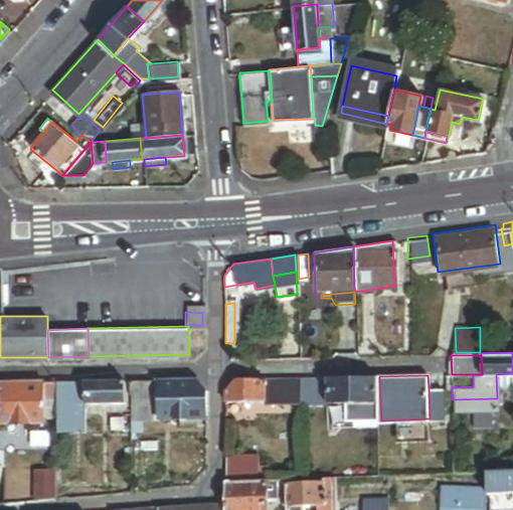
[(264,377),(265,400),(298,399),(298,376),(264,377)]
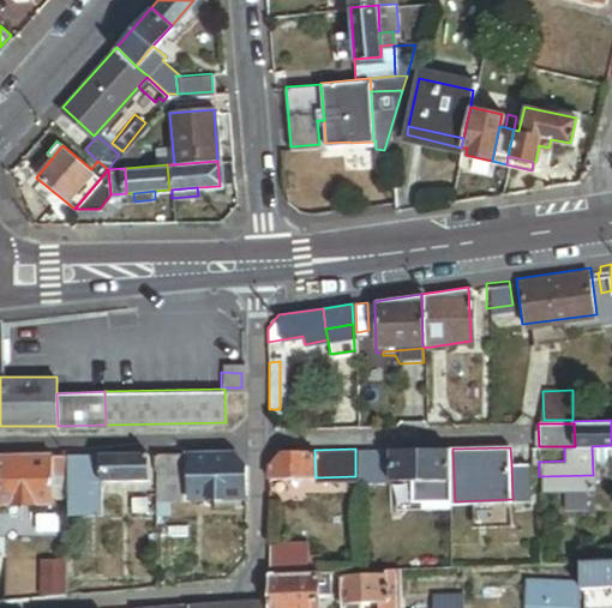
[(389,449),(358,450),(359,483),(382,483),(382,470),(389,469),(389,449)]
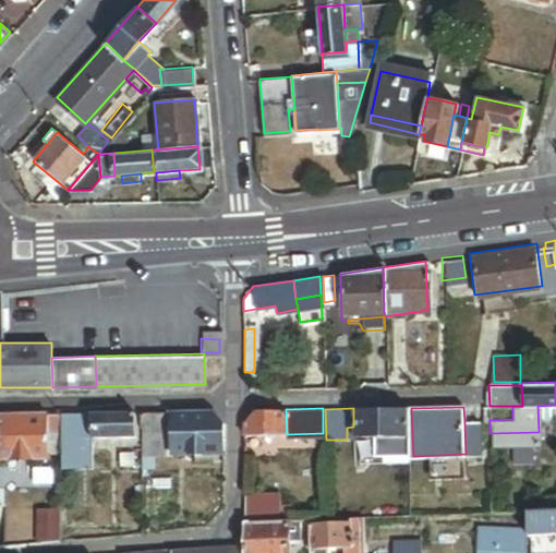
[(410,435),(408,408),(353,408),(353,427),(353,436),(410,435)]
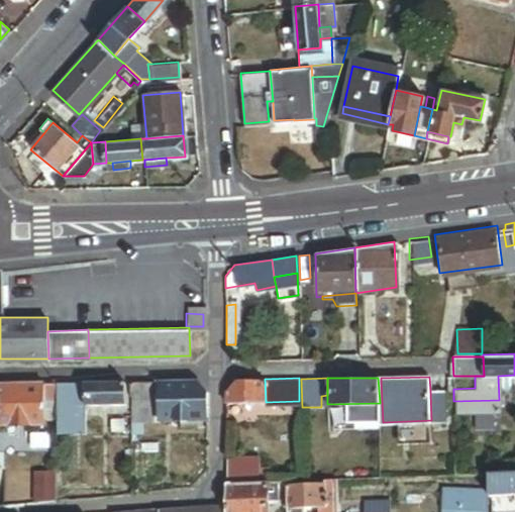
[(235,380),(225,389),(225,403),(266,402),(265,379),(235,380)]
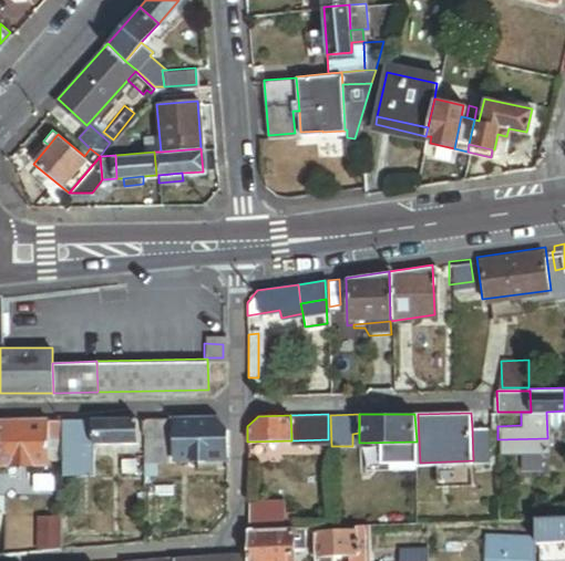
[(225,458),(225,427),(215,416),(168,417),(168,433),(168,459),(225,458)]
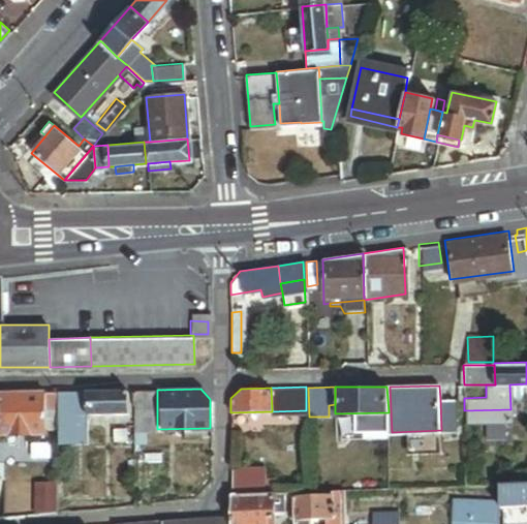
[(87,391),(87,407),(87,413),(126,413),(126,390),(87,391)]
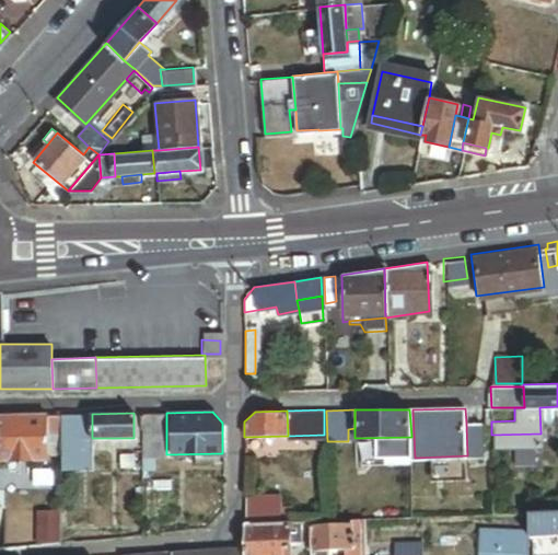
[(166,413),(141,413),(141,428),(166,428),(166,413)]
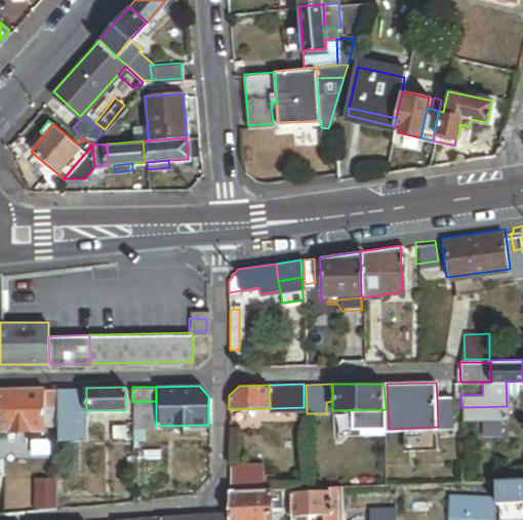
[(0,427),(43,427),(43,402),(43,388),(0,388),(0,427)]
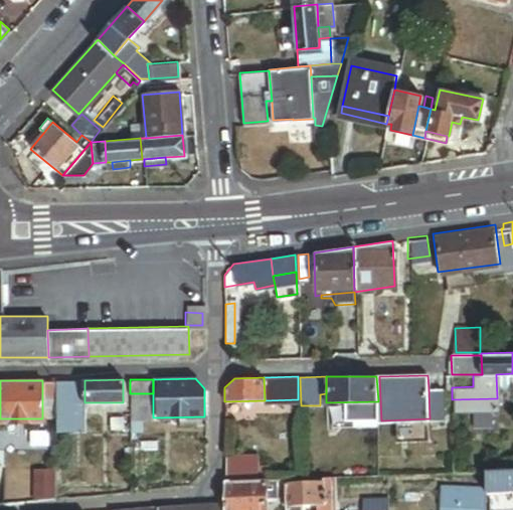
[(54,394),(54,380),(42,380),(42,394),(54,394)]
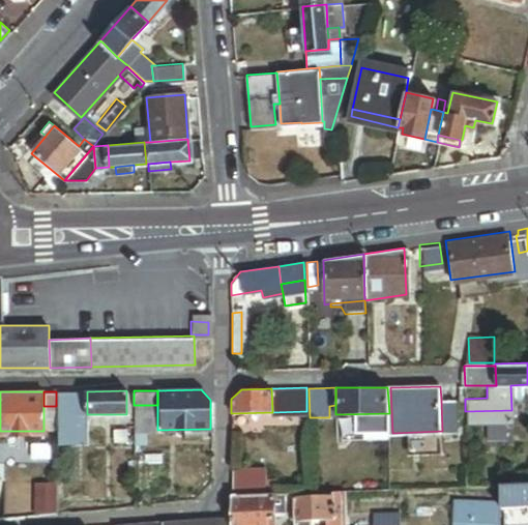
[(71,391),(56,391),(56,406),(71,406),(71,391)]
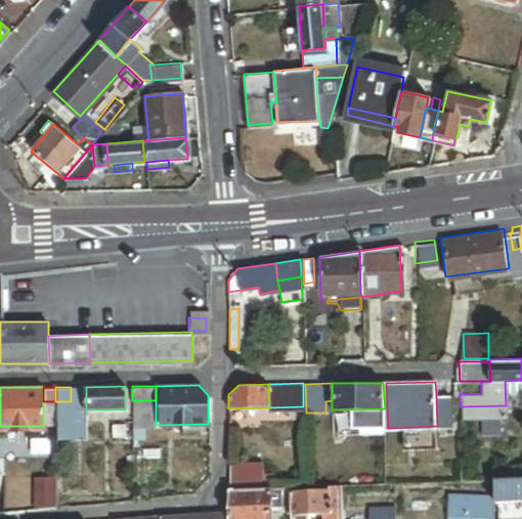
[(71,387),(71,401),(71,403),(86,403),(86,387),(71,387)]
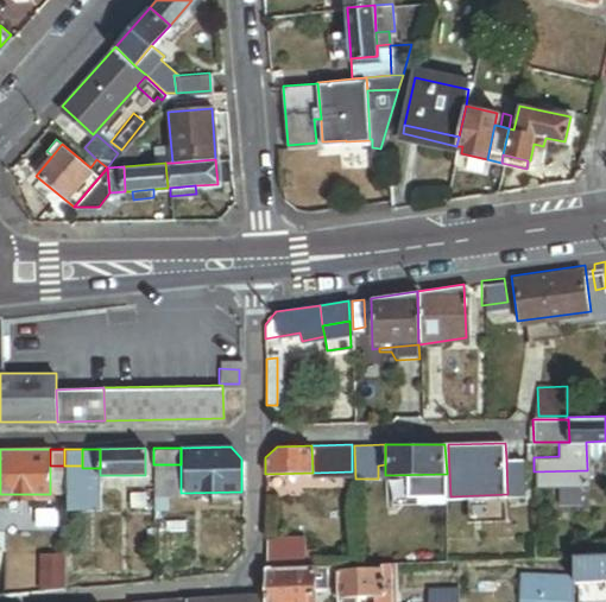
[(524,457),(506,458),(507,494),(525,494),(524,457)]
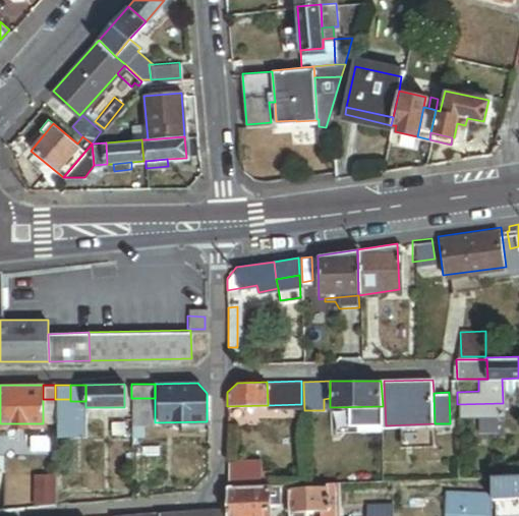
[(132,422),(155,422),(155,398),(131,398),(132,422)]
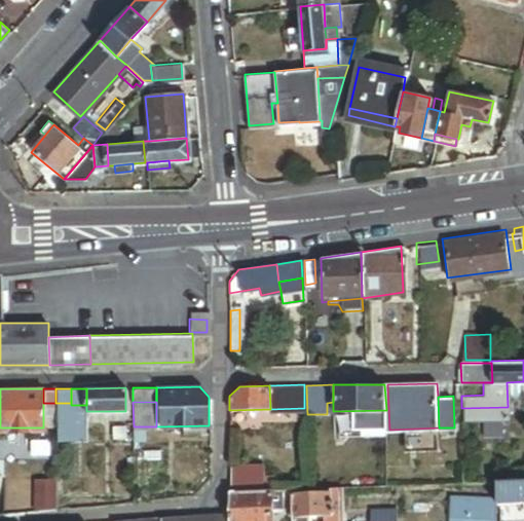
[(229,490),(260,489),(259,474),(259,463),(229,464),(229,490)]
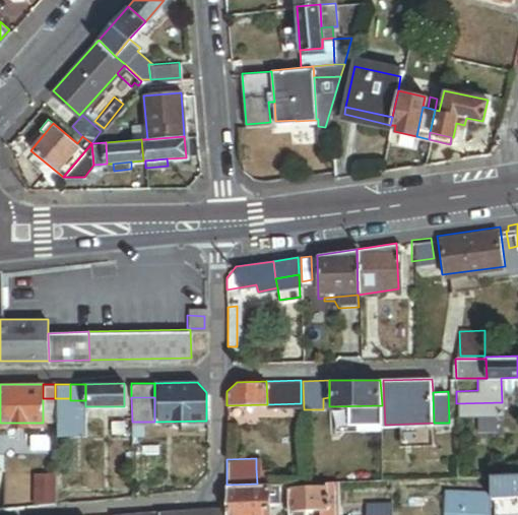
[(256,468),(257,484),(265,483),(264,468),(256,468)]
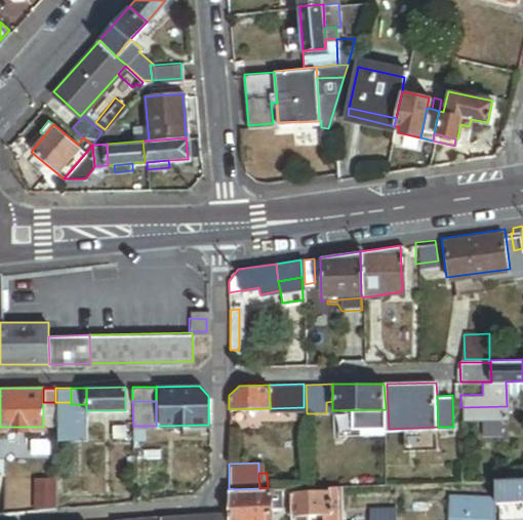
[(54,476),(35,475),(35,506),(54,505),(54,476)]
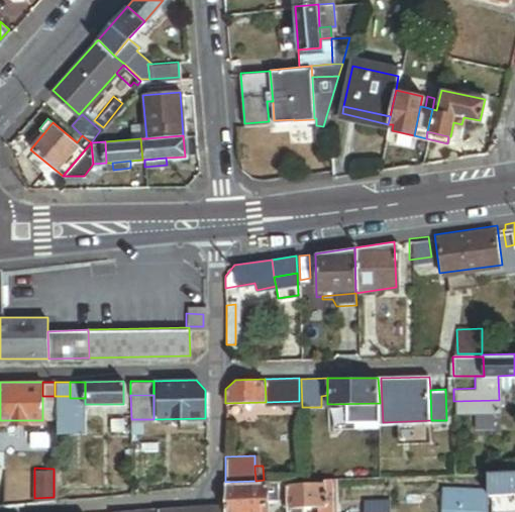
[(514,471),(503,472),(503,489),(491,489),(491,494),(492,494),(514,494),(514,471)]
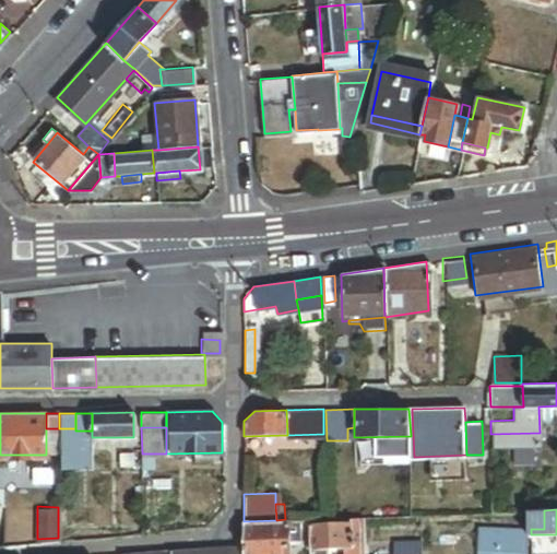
[(544,529),(544,510),(531,510),(531,529),(544,529)]
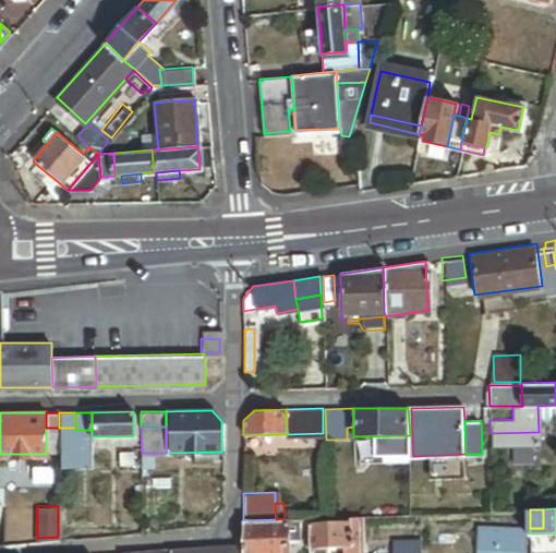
[(422,552),(422,514),(365,515),(364,552),(422,552)]
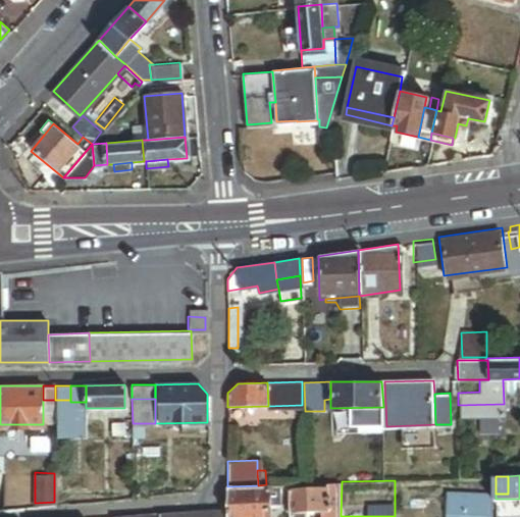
[(341,516),(342,481),(331,482),(331,486),(331,508),(324,508),(323,516),(341,516)]
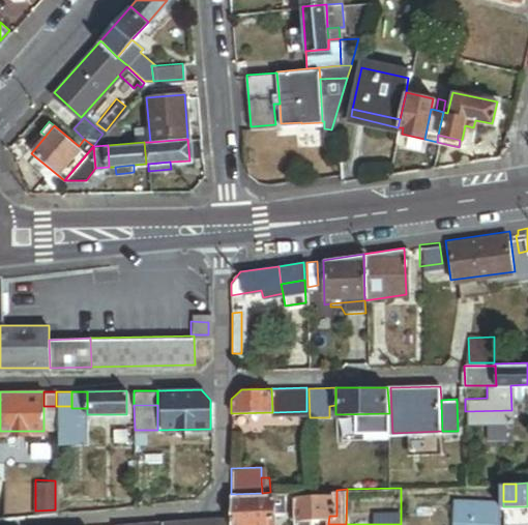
[(271,524),(271,492),(270,492),(262,493),(231,494),(230,516),(230,524),(271,524)]
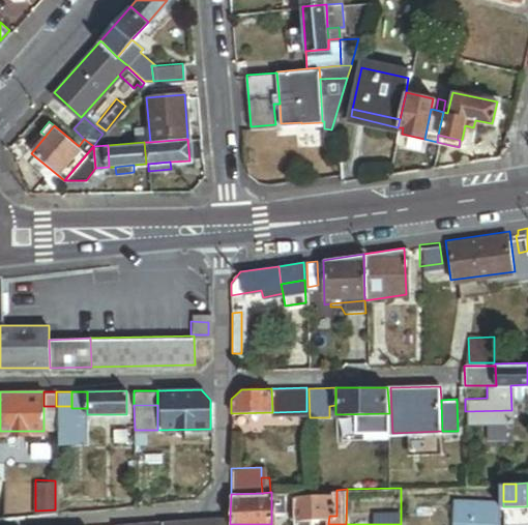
[(336,516),(336,494),(295,495),(295,517),(310,516),(329,516),(336,516)]
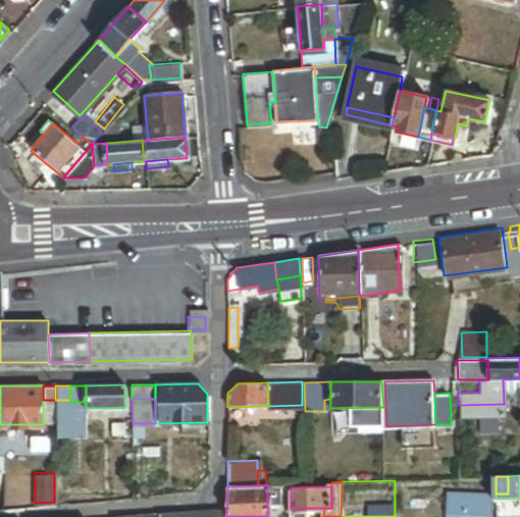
[(491,516),(492,492),(445,492),(445,516),(491,516)]
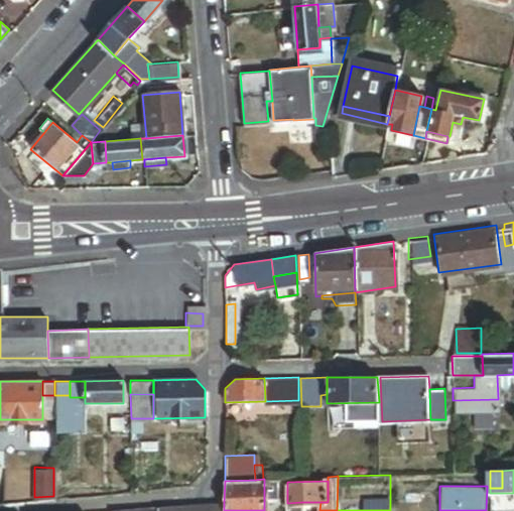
[(513,508),(513,493),(491,493),(491,509),(513,508)]
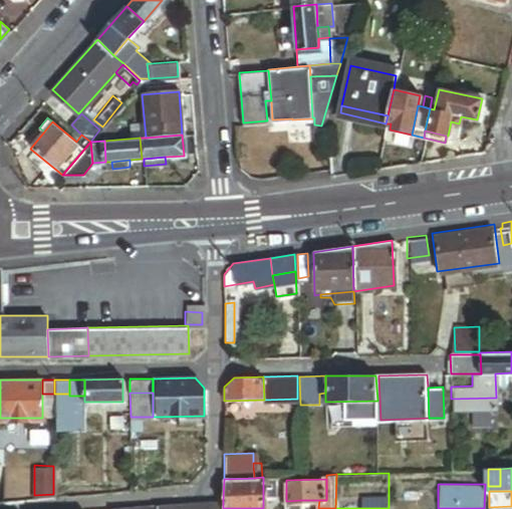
[(223,508),(223,500),(157,506),(157,508),(223,508)]
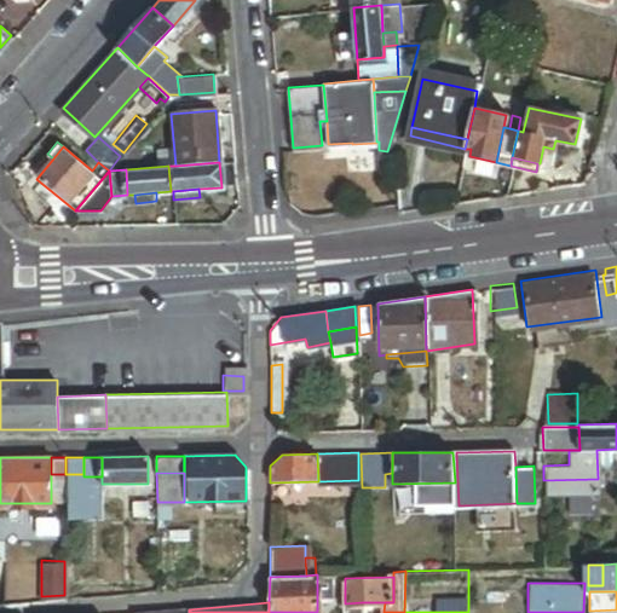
[(345,603),(344,612),(362,612),(362,602),(345,603)]
